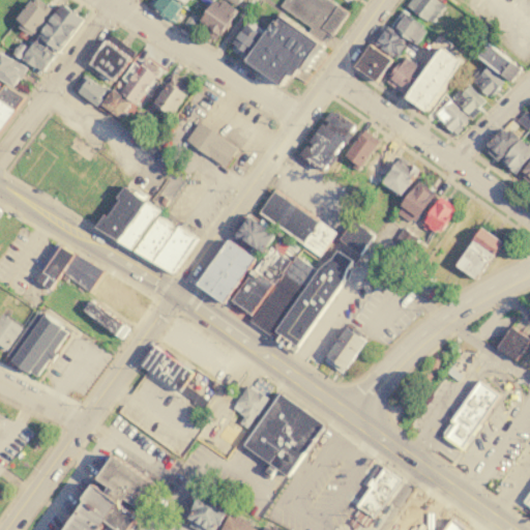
[(0,0),(26,0),(9,23),(4,20),(0,25),(0,0)]
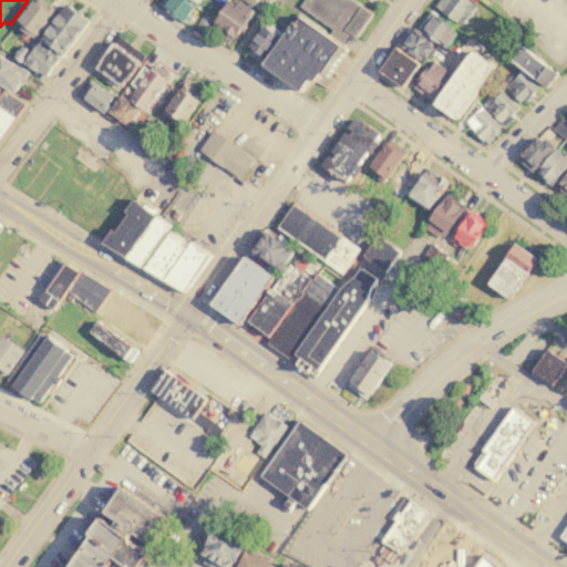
[(40,0),(53,10),(37,33),(18,20),(32,0),(40,0)]
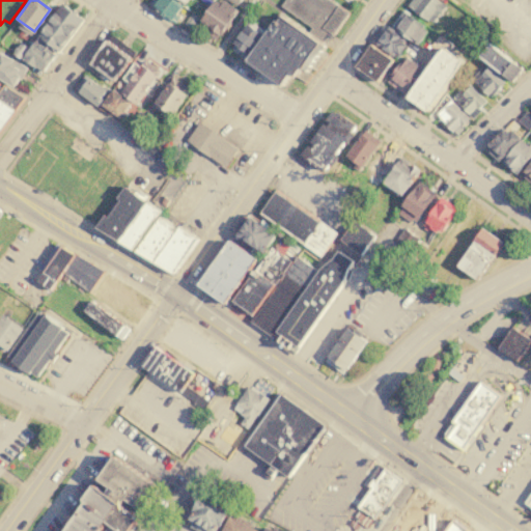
[(150,0),(176,0),(184,5),(172,21),(149,2),(150,0)]
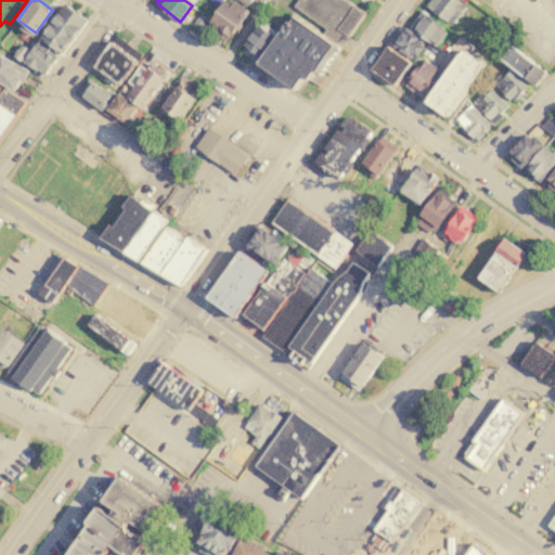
[(224,40),(205,25),(224,0),(235,0),(248,10),(224,40)]
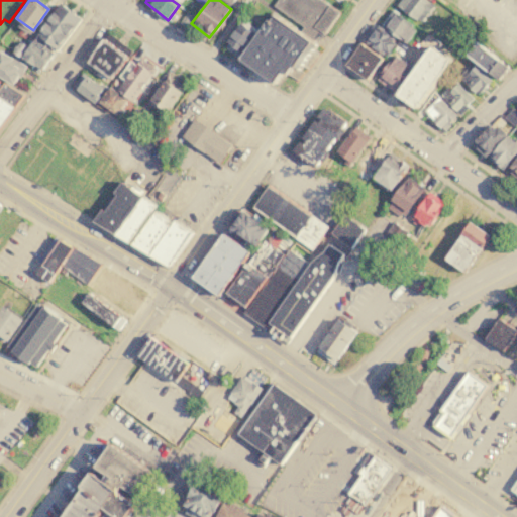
[(272,11),(279,0),(322,0),(339,12),(317,42),(272,11)]
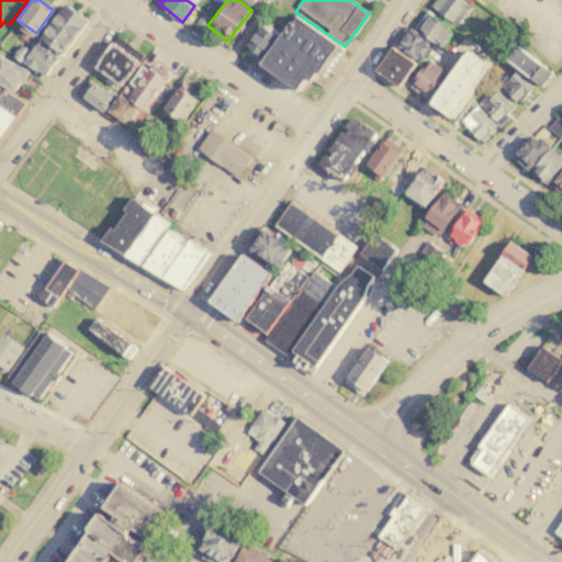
[(431,6),(435,0),(464,0),(471,4),(458,24),(431,6)]
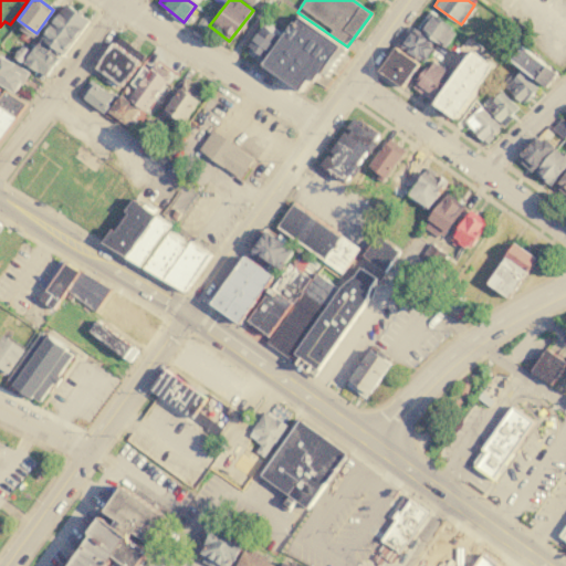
[(40,41),(67,4),(88,20),(61,56),(40,41)]
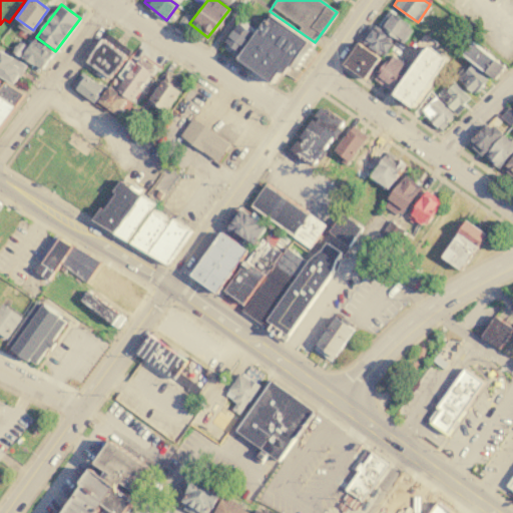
[(378,25),(389,9),(415,28),(404,44),(378,25)]
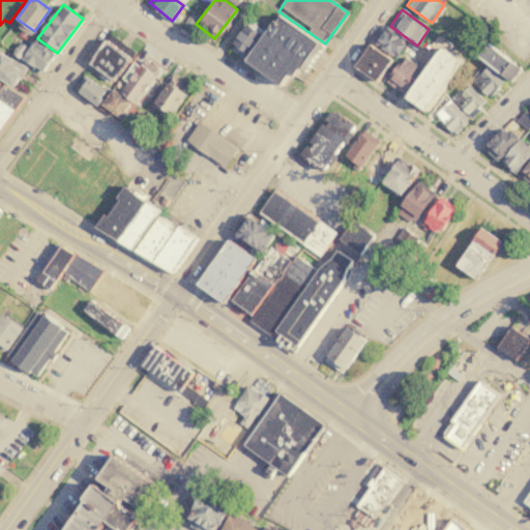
[(183,23),(193,10),(200,16),(190,28),(183,23)]
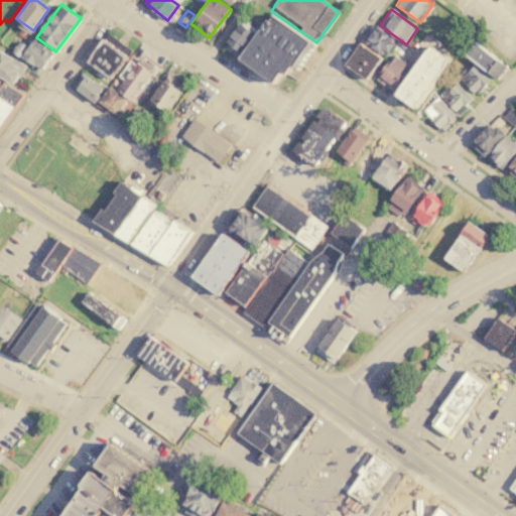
[(223,47),(243,18),(258,28),(271,11),(316,42),(307,56),(303,53),(292,70),(290,68),(284,76),(279,72),(272,82),(223,47)]
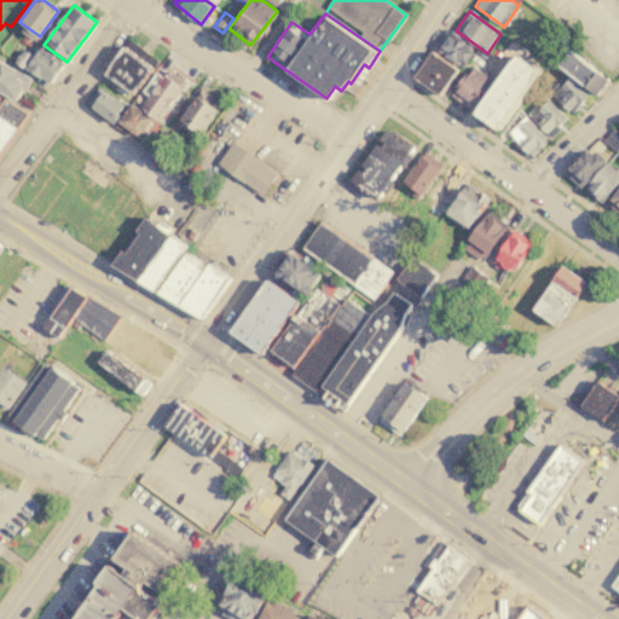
[(437,51),(452,29),(478,47),(462,68),(437,51)]
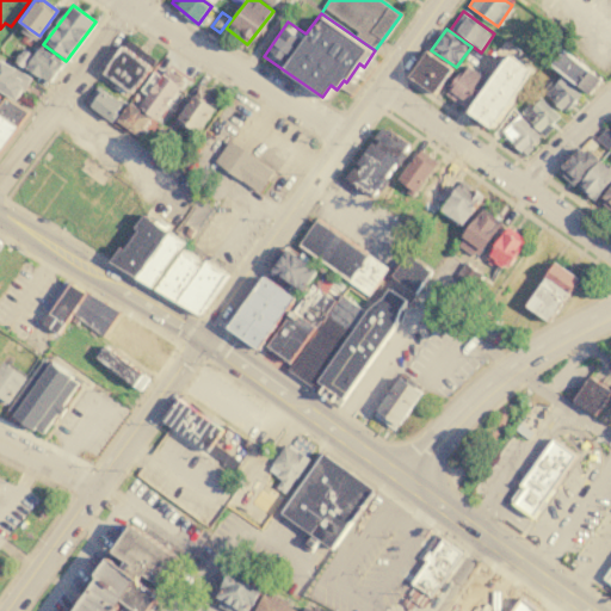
[(25,66),(41,45),(63,62),(48,82),(25,66)]
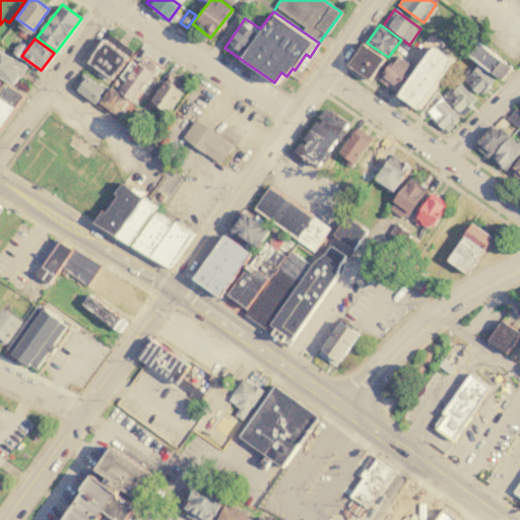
[(11,51),(19,40),(27,46),(19,57),(11,51)]
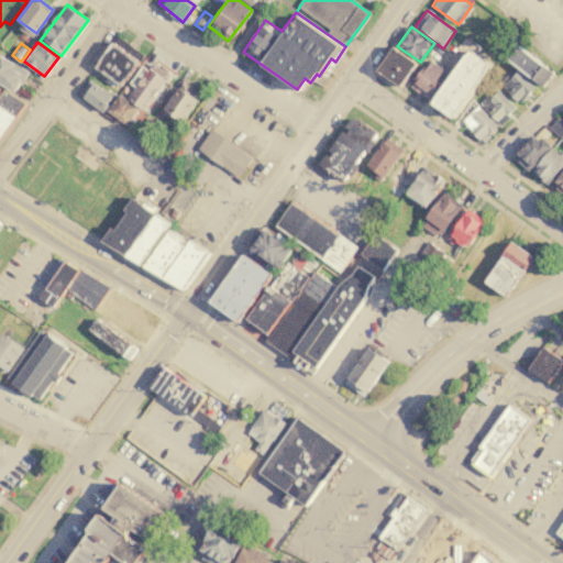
[(96,67),(112,44),(140,63),(122,87),(96,67)]
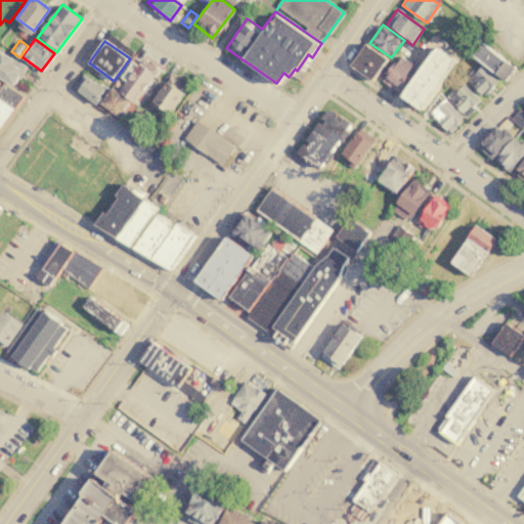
[(482,42),(515,68),(505,80),(472,54),(482,42)]
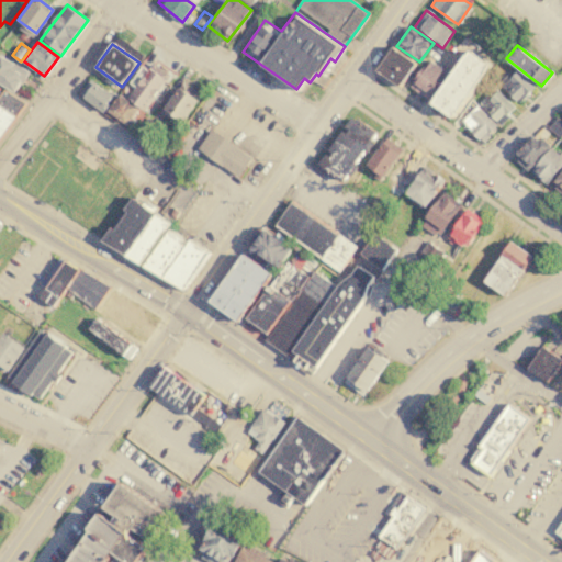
[(379,72),(395,49),(418,65),(401,89),(379,72)]
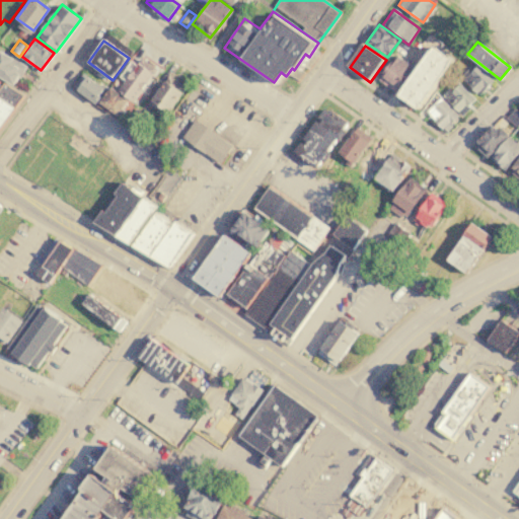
[(399,94),(433,47),(451,59),(418,107),(399,94)]
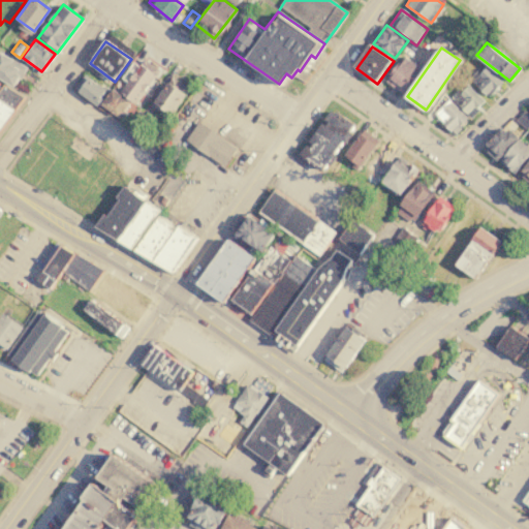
[(0,51),(26,67),(13,88),(0,80),(0,51)]
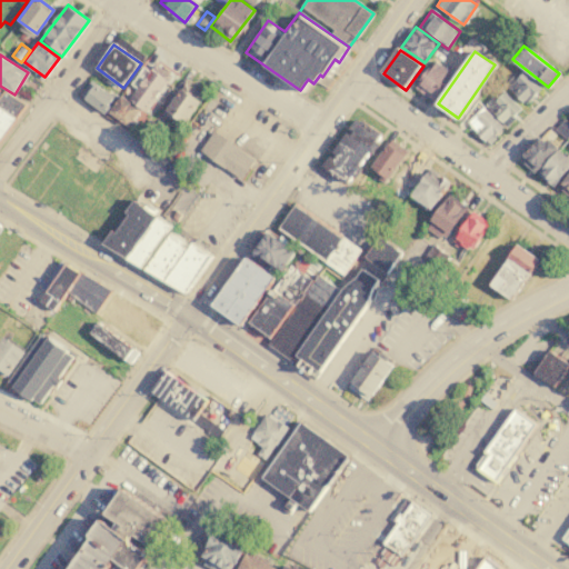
[(413,88),(433,59),(452,71),(432,101),(413,88)]
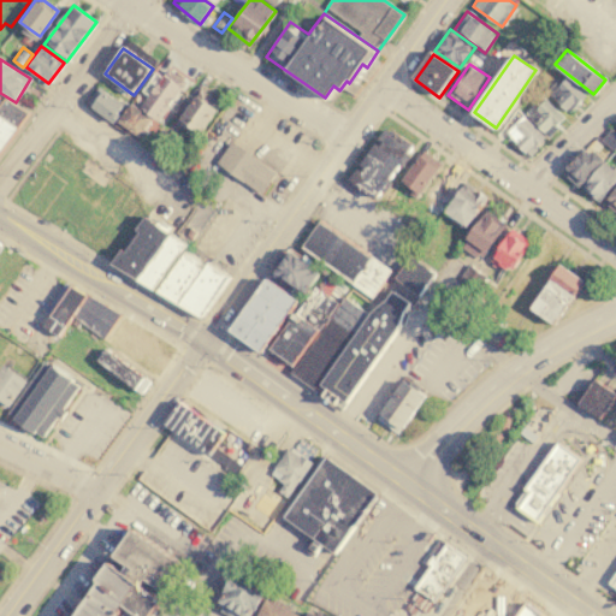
[(187,82),(159,120),(140,106),(166,67),(187,82)]
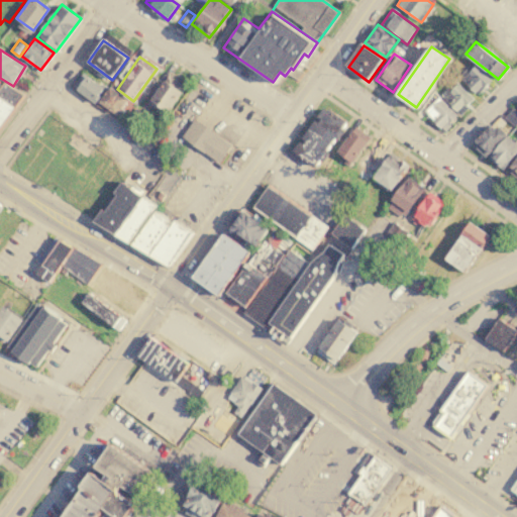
[(473,64),(491,80),(477,96),(458,79),(473,64)]
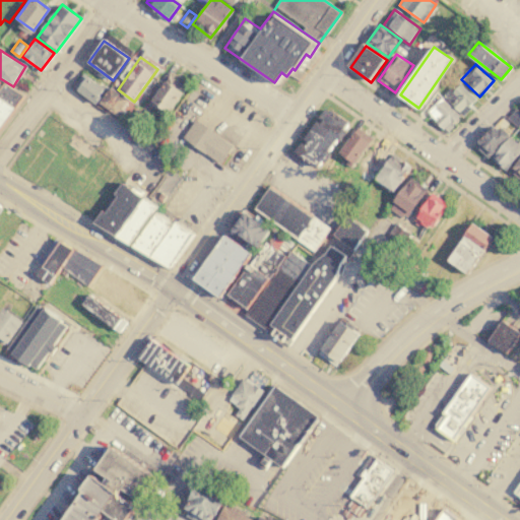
[(72,86),(81,73),(106,90),(96,104),(72,86)]
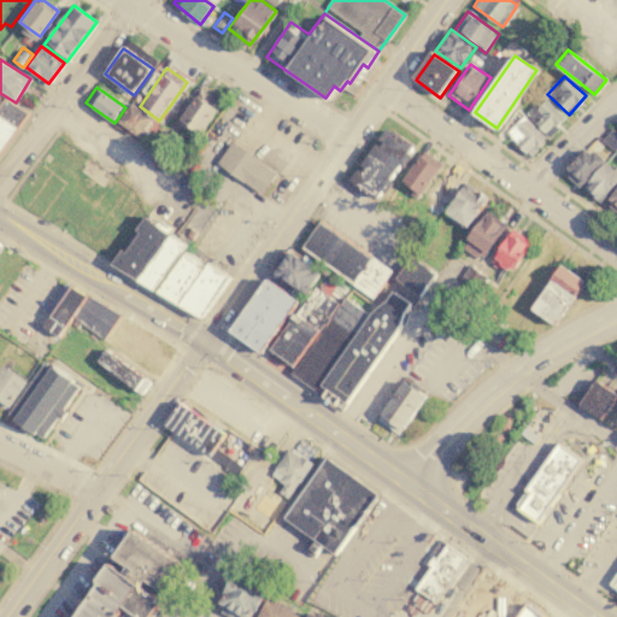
[(221,104),(195,137),(177,124),(201,89),(221,104)]
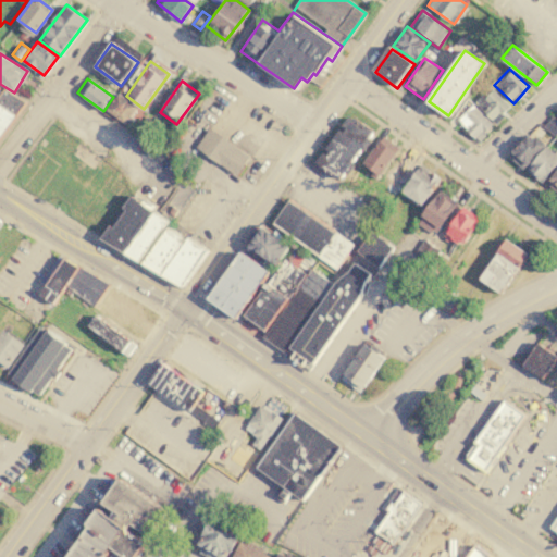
[(490,87),(511,107),(496,124),(474,103),(490,87)]
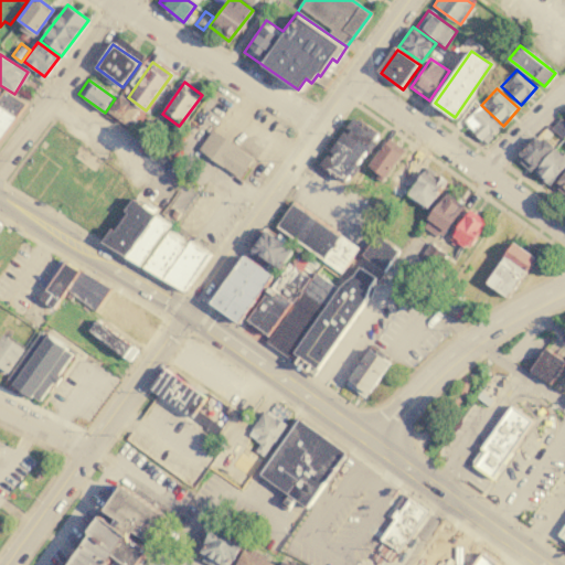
[(0,136),(25,104),(3,89),(0,94),(0,136)]
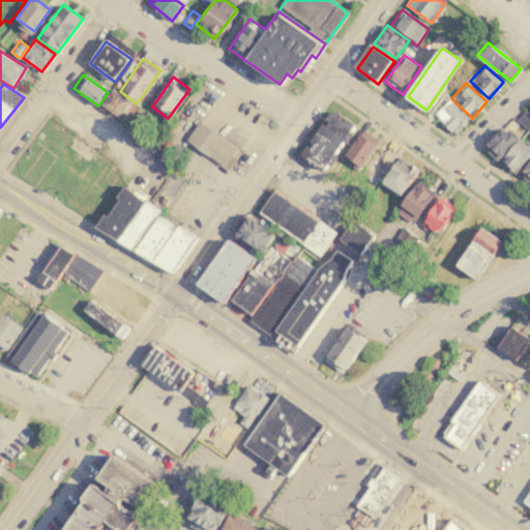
[(100,105),(111,89),(129,102),(119,118),(100,105)]
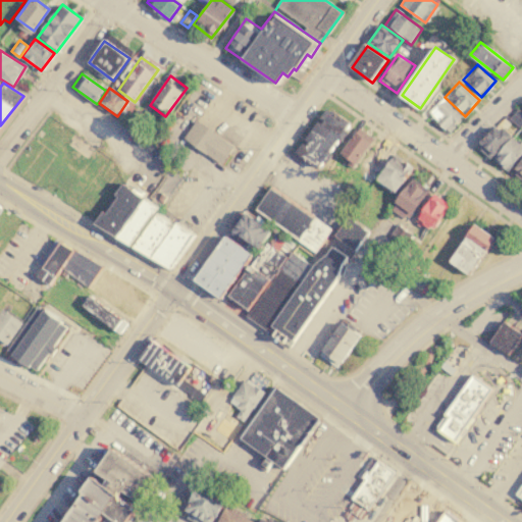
[(442,98),(462,116),(448,133),(427,114),(442,98)]
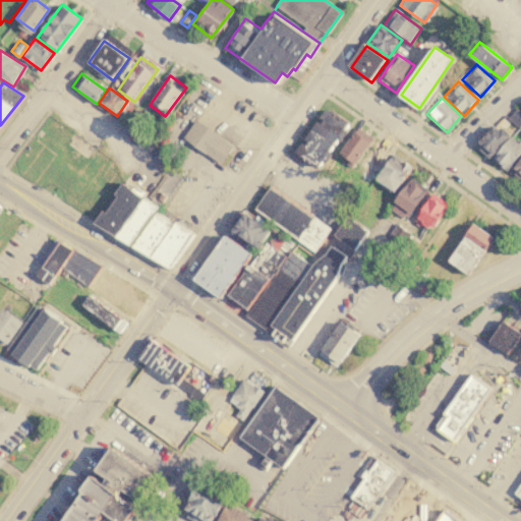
[(117,116),(122,108),(126,110),(121,118),(117,116)]
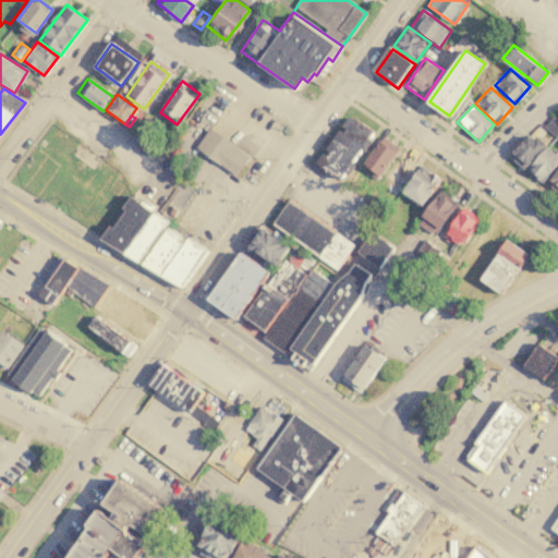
[(315,165),(323,153),(326,155),(329,152),(326,148),(339,130),(343,133),(347,128),(342,125),(349,116),(373,132),(368,140),(372,142),(365,150),(361,148),(352,162),(355,165),(342,183),(315,165)]
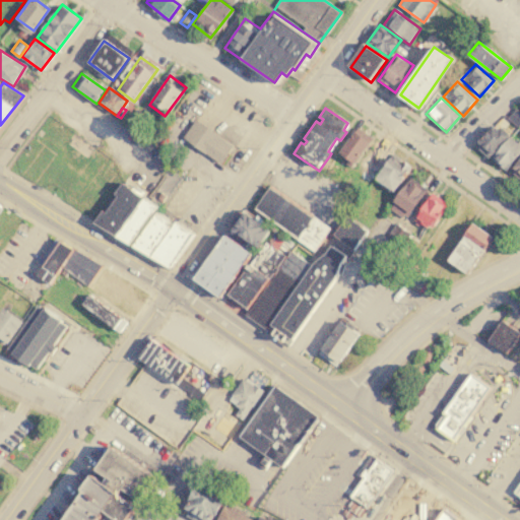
[(508,118),(515,109),(519,112),(519,125),(519,127),(508,118)]
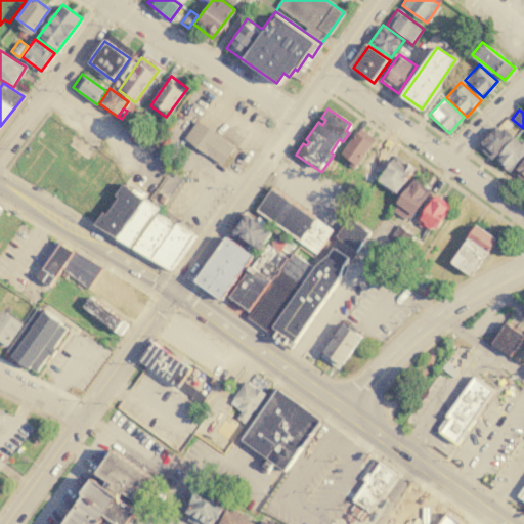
[(183,138),(197,121),(233,147),(221,165),(183,138)]
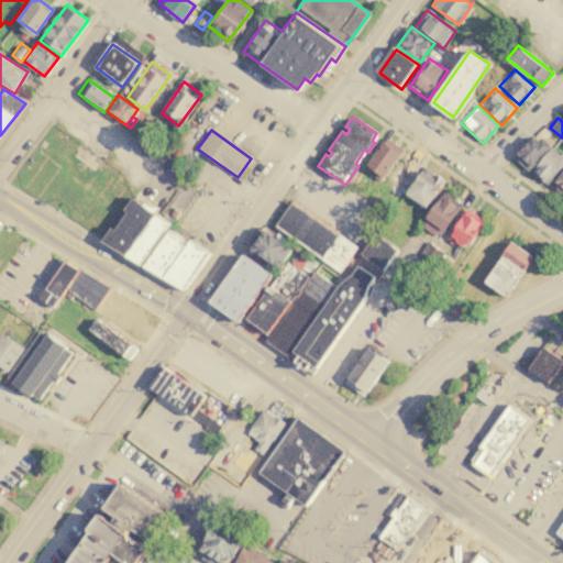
[(528,170),(552,146),(541,136),(539,140),(533,135),(514,156),(528,170)]
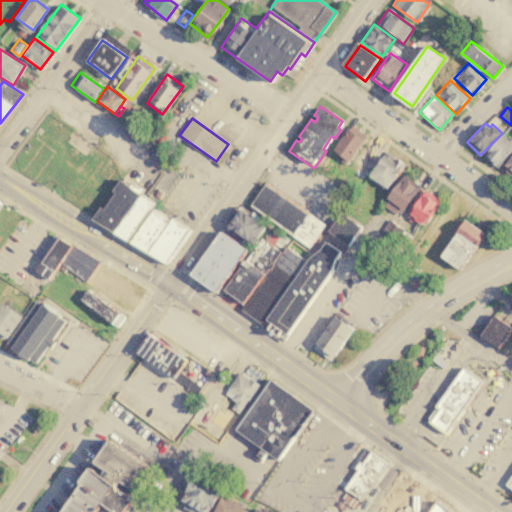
[(351,127),(367,138),(348,164),(333,153),(351,127)]
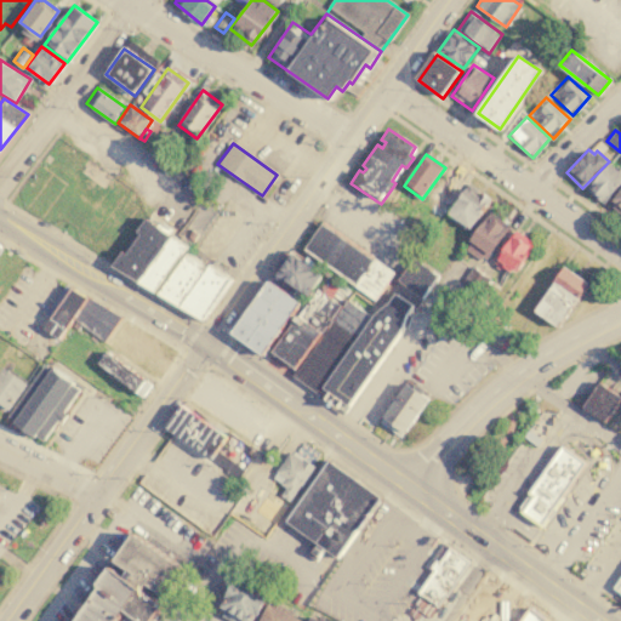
[(620,183),(604,205),(587,191),(608,163),(620,172),(620,183)]
